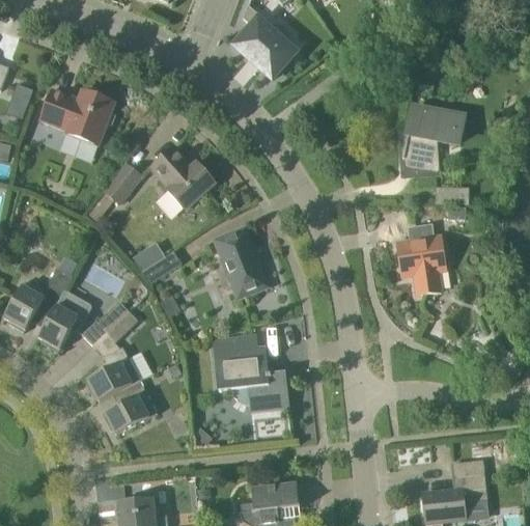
[(269,24),(267,26),(258,19),(261,16),(247,3),(243,17),(251,25),(234,45),(248,56),(248,57),(249,58),(251,56),(258,61),(256,64),(257,65),(258,65),(272,77),(295,51),(285,43),(287,40),(288,37),(288,33),(287,29),(285,26),(283,24),(280,23),(277,22),(274,23),(271,23),(269,24)]
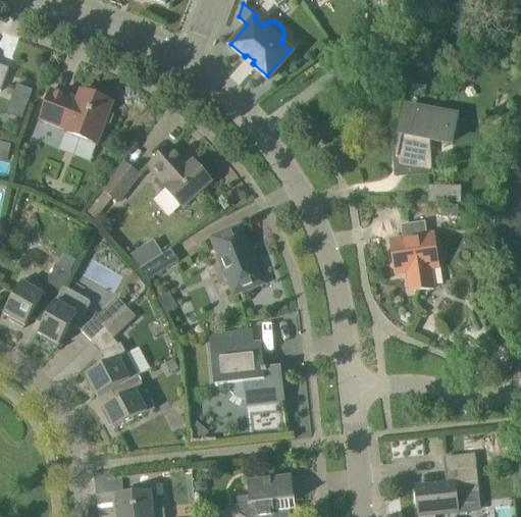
[(0,88),(8,64),(0,60),(0,88)]
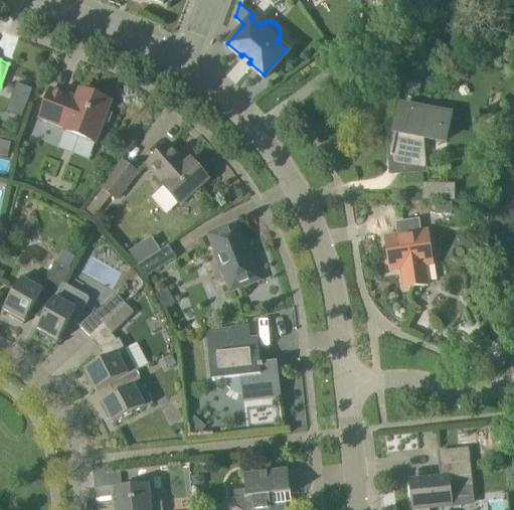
[(31,93),(37,76),(26,72),(20,89),(31,93)]
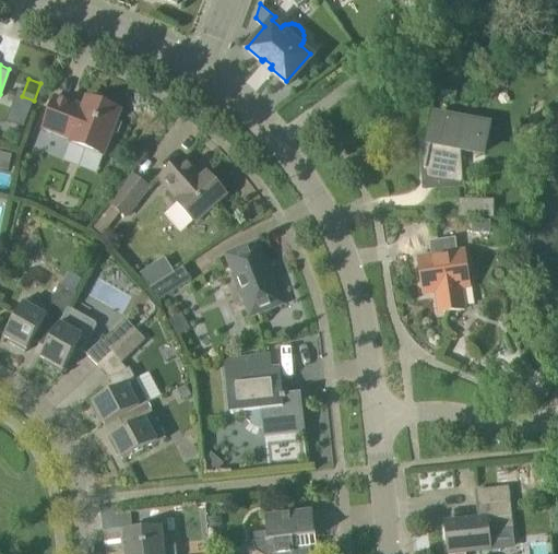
[(120,120),(117,116),(120,106),(104,101),(104,95),(95,92),(91,95),(86,93),(83,103),(55,92),(42,126),(70,137),(69,139),(103,152),(111,130),(117,129),(120,120)]
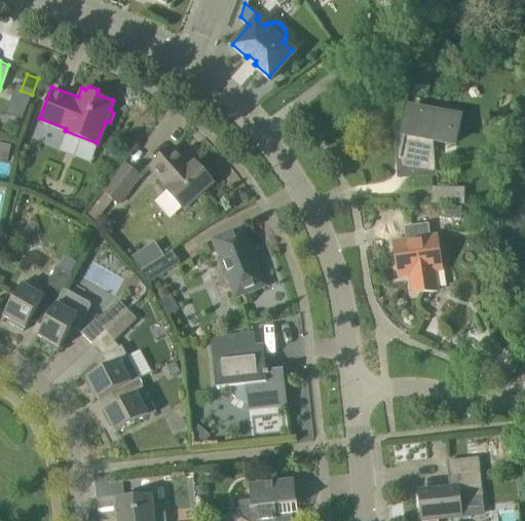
[(429,136),(433,136),(454,140),(458,117),(460,117),(460,116),(408,107),(403,133),(415,135),(408,171),(408,172),(433,171),(430,152),(429,136)]
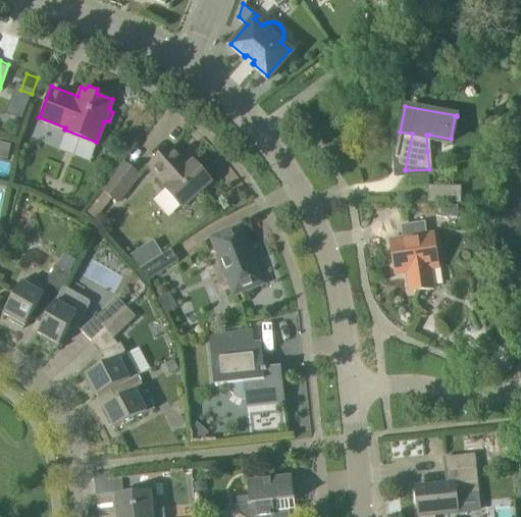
[(163,185),(181,204),(211,177),(193,158),(187,163),(181,158),(183,156),(170,143),(148,163),(165,183),(163,185)]
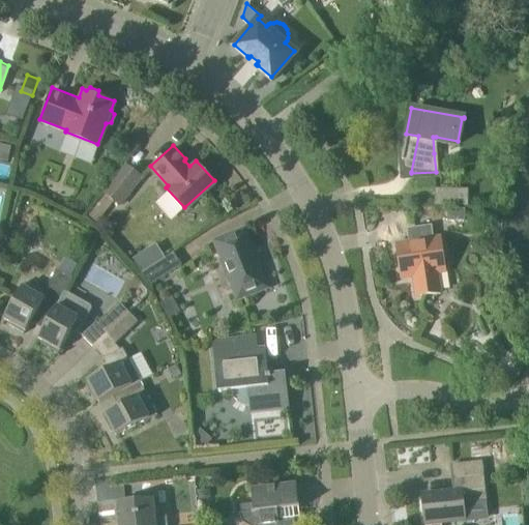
[(119,202),(141,174),(125,163),(104,191),(86,213),(95,221),(114,198),(119,202)]
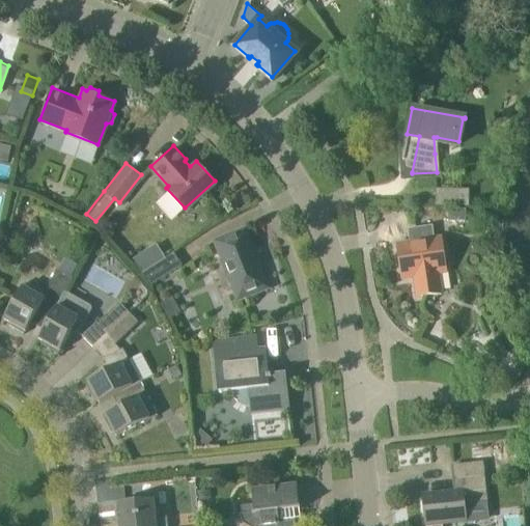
[(441,188),(441,199),(459,200),(459,188),(441,188)]
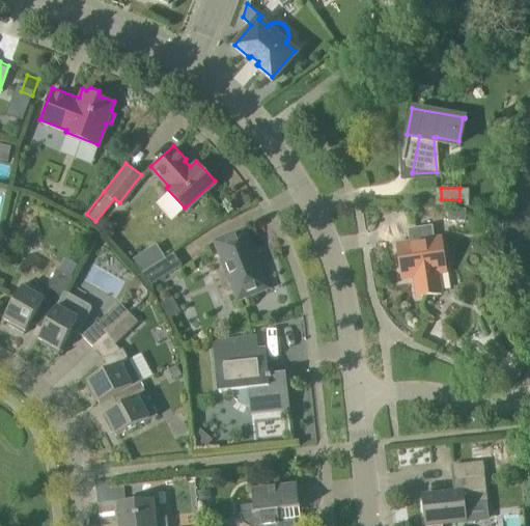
[(413,240),(397,242),(401,275),(414,273),(417,294),(440,291),(437,270),(445,268),(440,236),(434,237),(431,222),(414,224),(416,236),(413,240)]
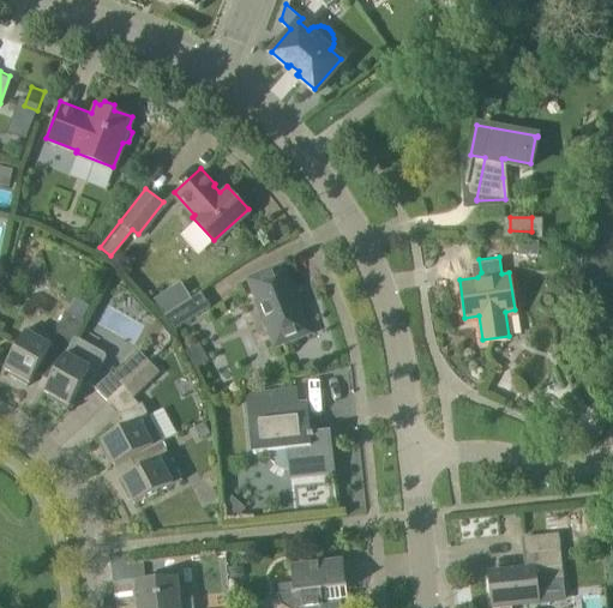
[(283,262),(247,276),(275,343),(310,330),(298,300),(293,302),(289,293),(294,292),(283,262)]
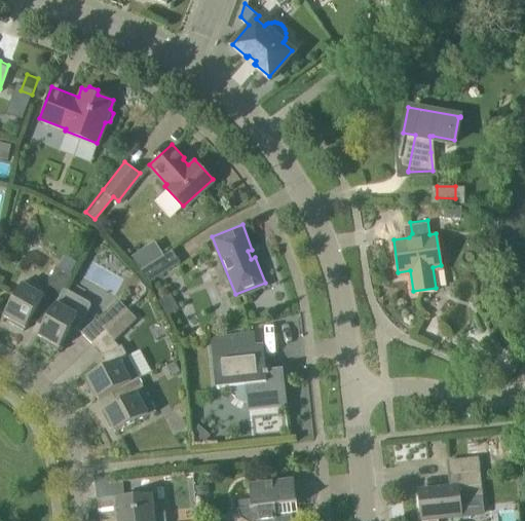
[(180,259),(172,247),(138,269),(148,280),(180,259)]
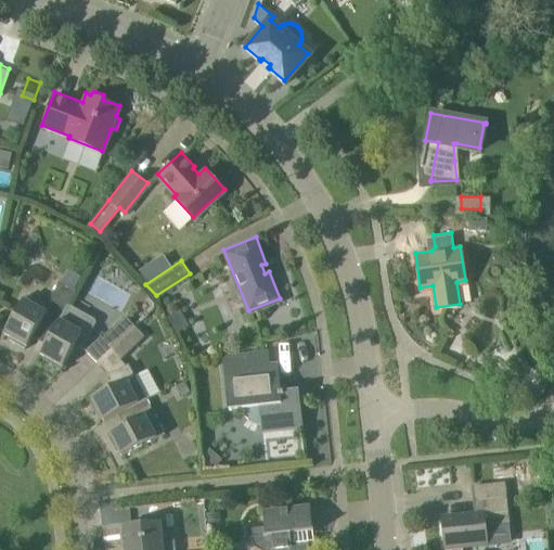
[(68,267),(62,280),(74,286),(80,273),(68,267)]
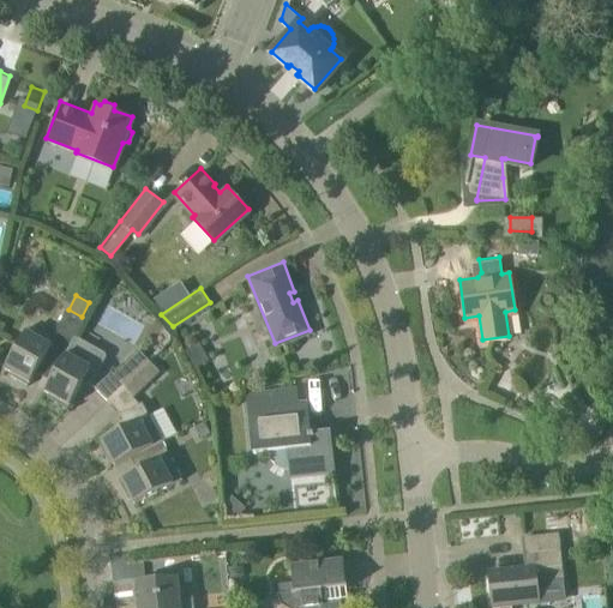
[(84,318),(82,317),(68,309),(65,308),(56,324),(56,331),(53,337),(28,323),(4,366),(10,369),(7,372),(26,383),(29,380),(41,359),(55,367),(65,350),(74,333),(84,318)]
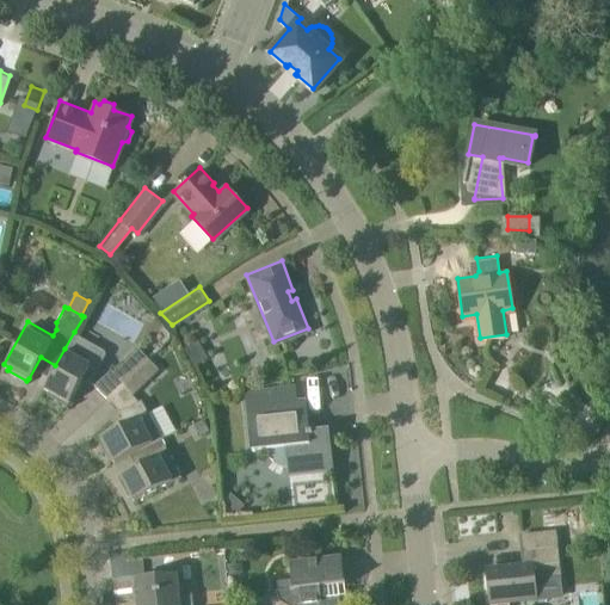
[(88,381),(100,359),(105,351),(74,332),(65,349),(55,365),(43,387),(49,389),(47,393),(66,403),(68,400),(68,401),(81,377),(88,381)]
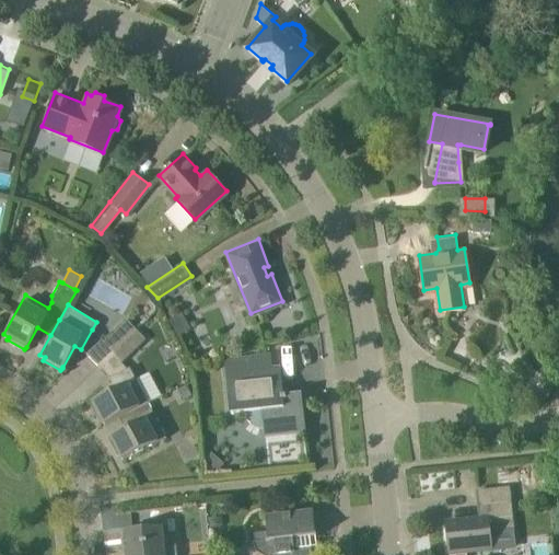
[(169,316),(177,333),(189,326),(181,310),(169,316)]
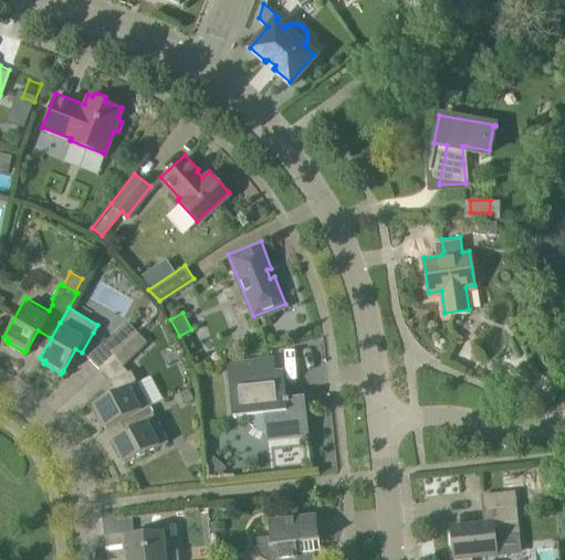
[(113,354),(137,329),(127,319),(103,344),(101,341),(86,355),(100,367),(113,354)]
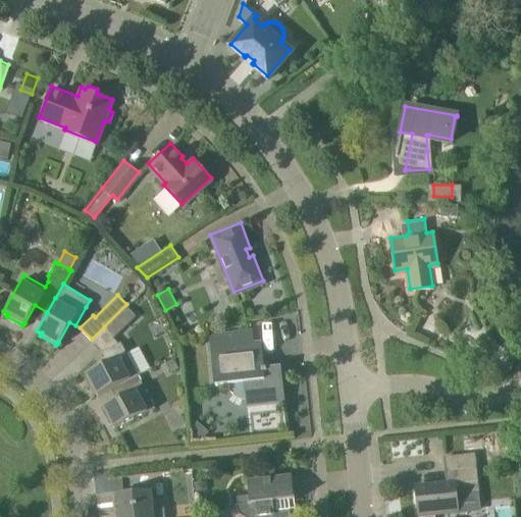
[(112,335),(136,313),(126,304),(104,326),(112,335)]
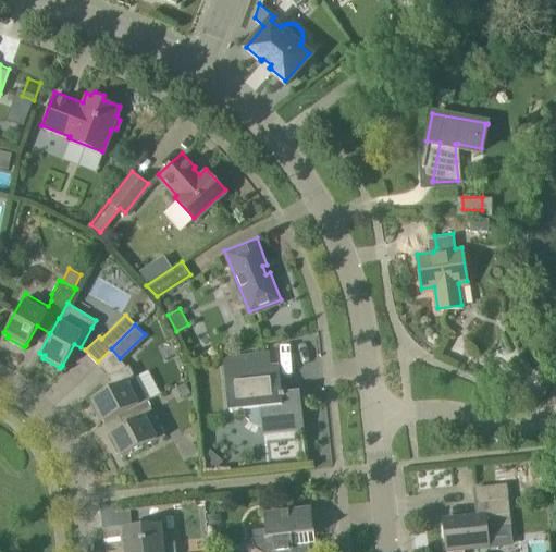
[(223,355),(225,368),(230,408),(245,407),(246,413),(248,416),(252,420),(257,421),(262,421),(263,431),(303,427),(298,389),(279,391),(271,383),(268,350),(223,355)]
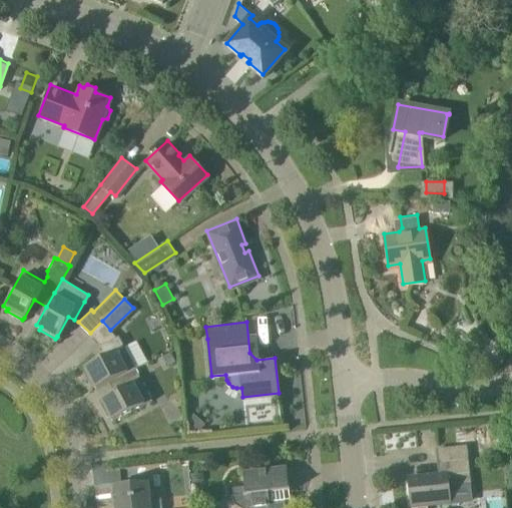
[(116,336),(100,344),(105,354),(84,365),(84,366),(82,367),(90,383),(93,382),(95,387),(113,377),(135,366),(124,345),(123,345),(117,335),(116,336)]
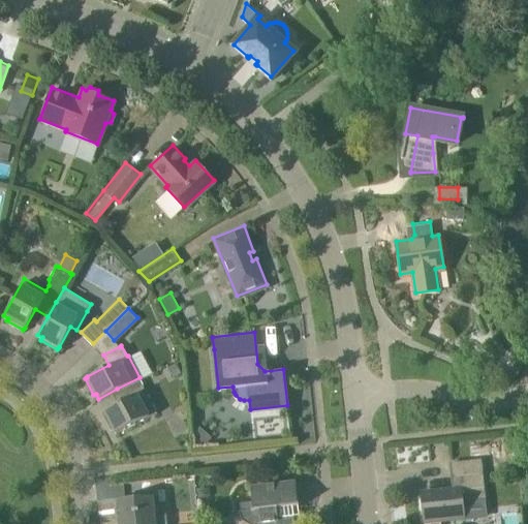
[(141,374),(151,370),(142,347),(131,352),(141,374)]
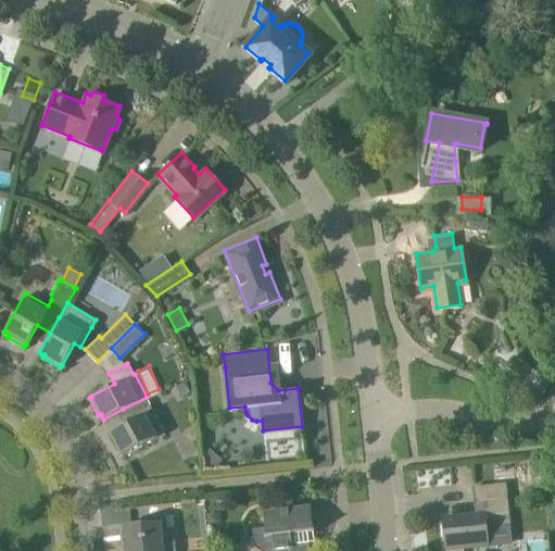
[(123,409),(128,421),(110,430),(110,431),(106,433),(116,450),(118,449),(122,454),(164,431),(147,397),(123,409)]
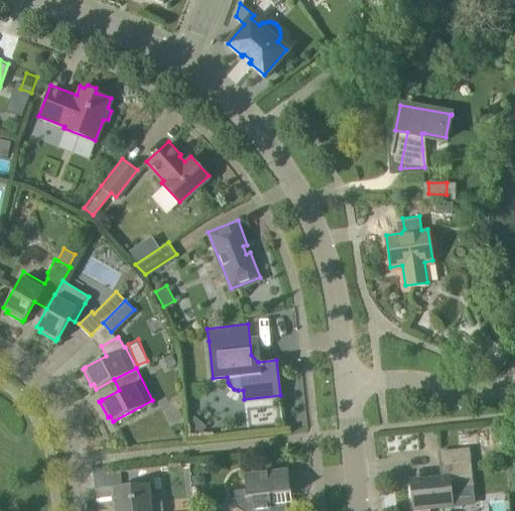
[(249,423),(267,422),(266,406),(248,407),(249,423)]
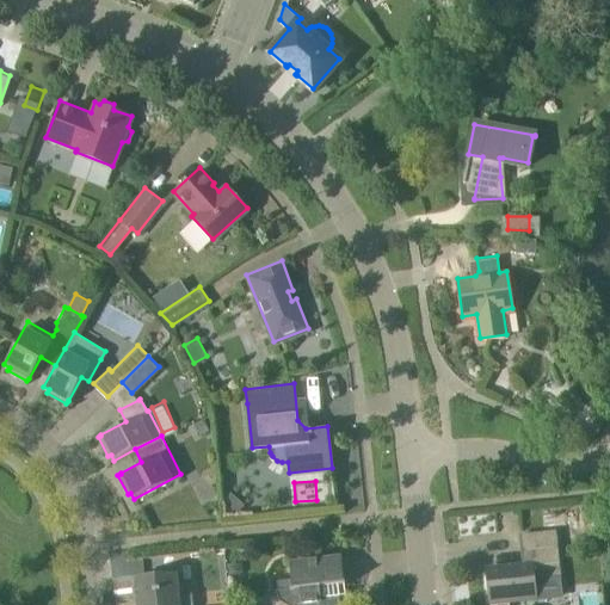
[(221,500),(234,512),(244,501),(229,489),(221,500)]
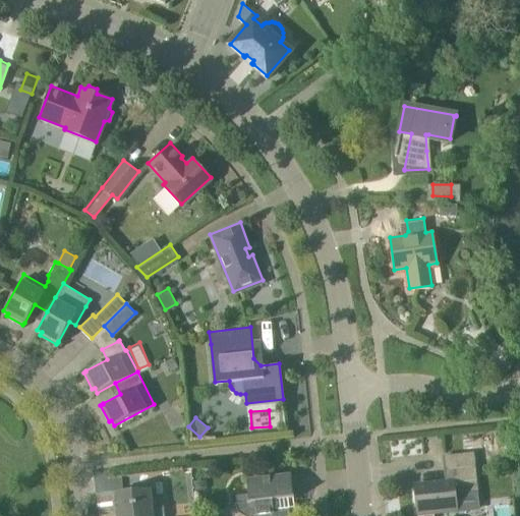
[(434,515),(434,509),(457,506),(455,492),(477,489),(473,450),(444,453),(447,480),(414,483),(417,515),(434,515)]
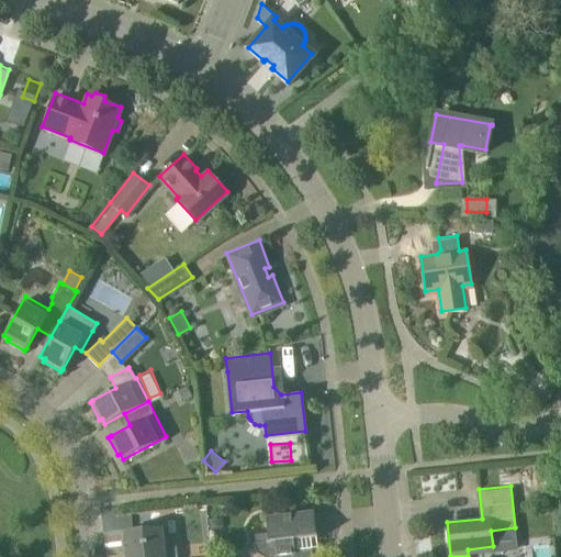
[(313,510),(266,515),(268,531),(254,532),(255,541),(254,541),(254,543),(256,543),(259,549),(266,554),(270,555),(272,556),(312,556),(311,536),(317,535),(317,534),(316,534),(313,510)]
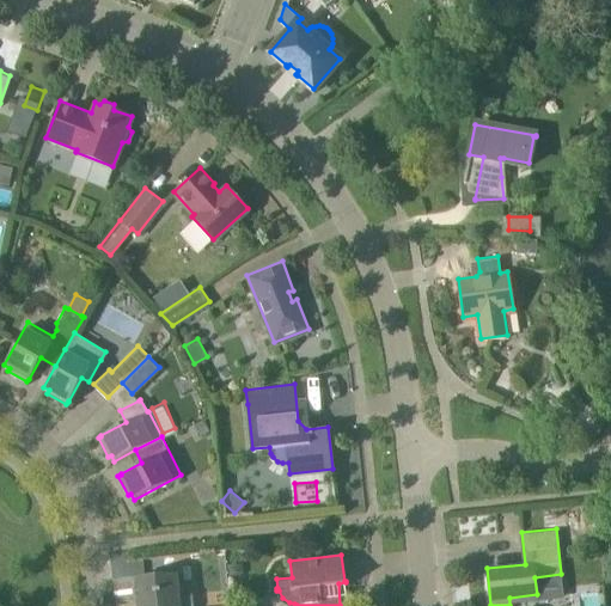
[(237,575),(240,569),(240,561),(227,563),(228,576),(237,575)]
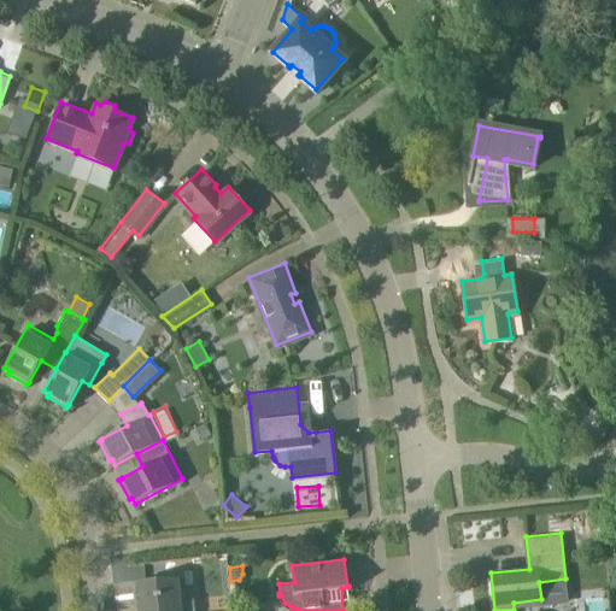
[(139,610),(194,610),(193,597),(180,598),(177,577),(135,581),(139,610)]
